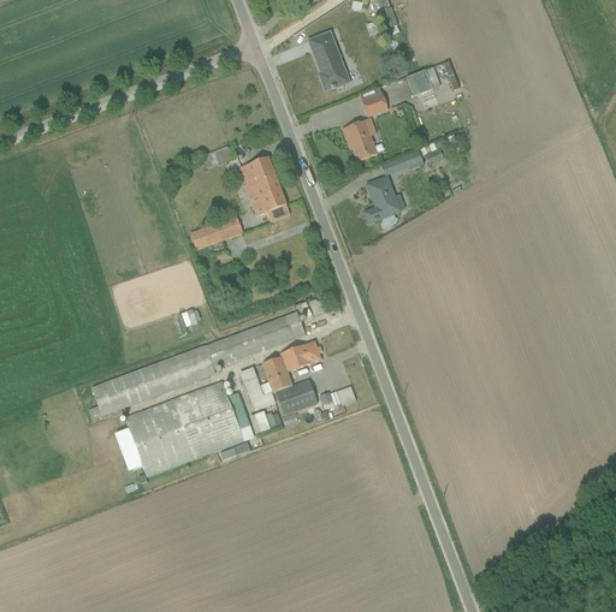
[(391,6),(379,10),(388,31),(396,29),(395,25),(398,24),(391,6)]
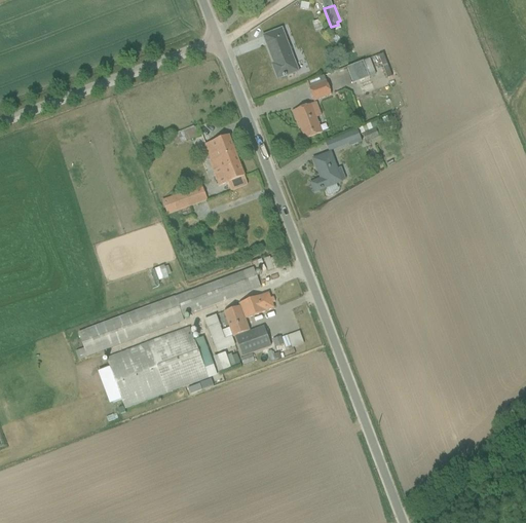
[(315,30),(325,27),(322,17),(312,21),(315,30)]
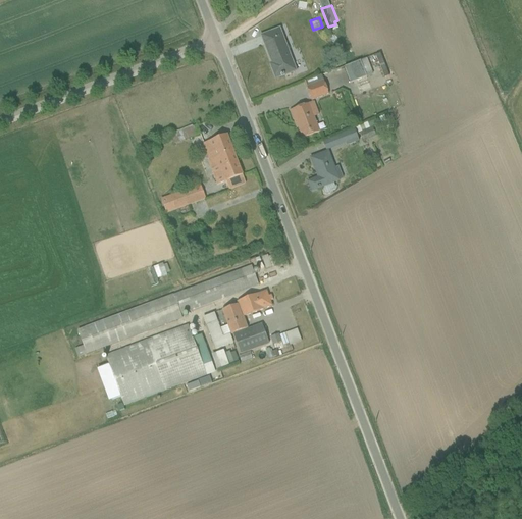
[(275,76),(297,68),(280,27),(261,34),(273,66),(271,66),(275,76)]
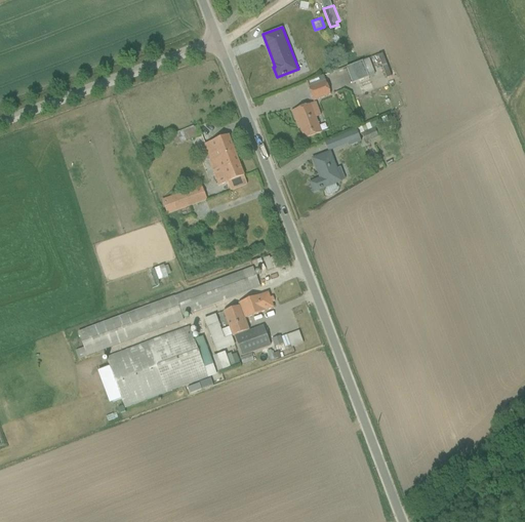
[(387,76),(392,74),(381,48),(376,50),(387,76)]
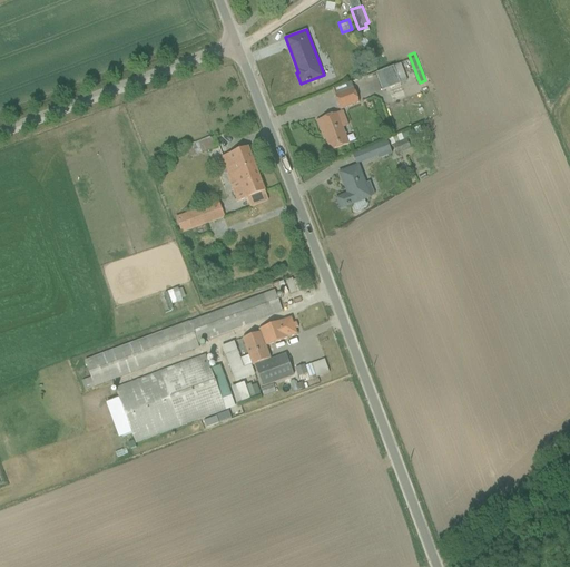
[(375,70),(382,88),(408,79),(401,61),(375,70)]
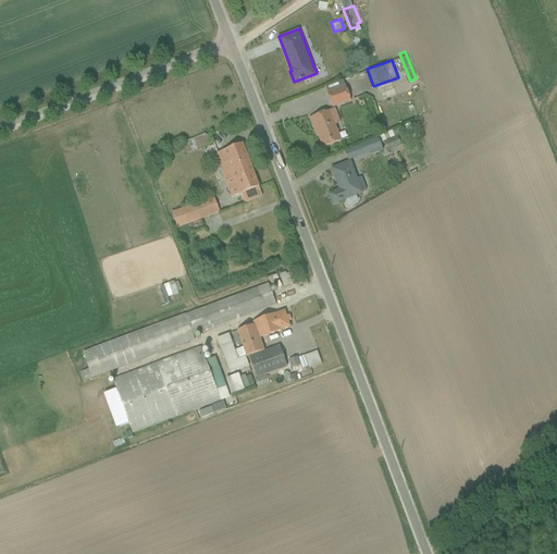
[(343,78),(324,85),(332,106),(350,99),(345,84),(343,78)]
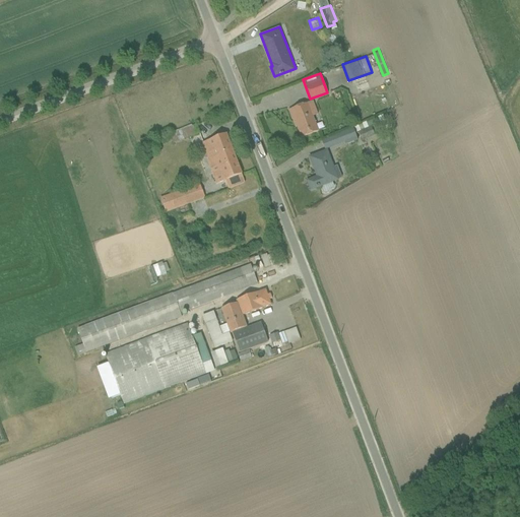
[(294,116),(301,136),(319,129),(313,114),(318,112),(313,99),(288,108),(291,117),(294,116)]
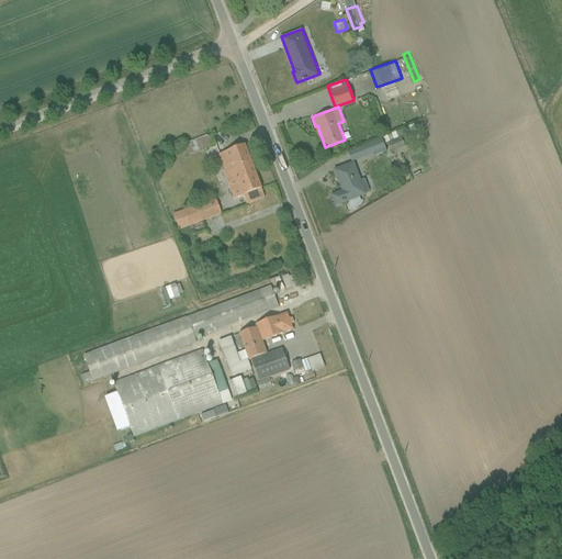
[(183,143),(187,154),(215,142),(211,132),(183,143)]
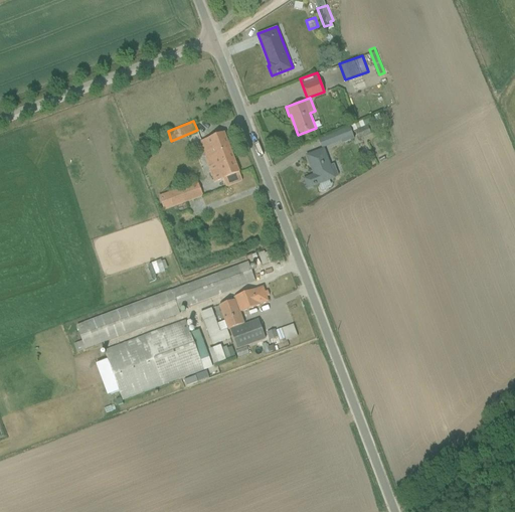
[(327,133),(330,140),(354,131),(351,124),(327,133)]
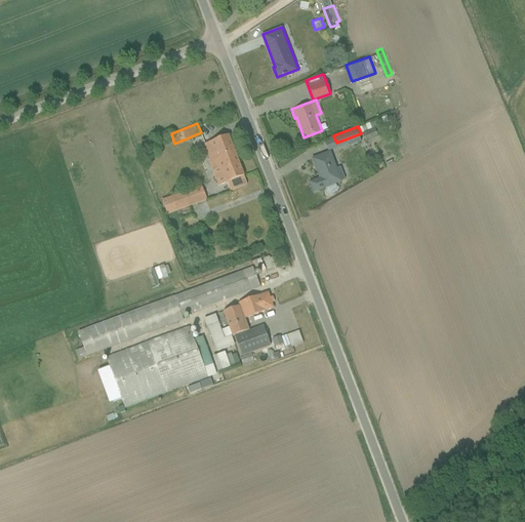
[(230,189),(247,183),(228,133),(204,143),(210,159),(208,159),(218,184),(227,181),(230,189)]
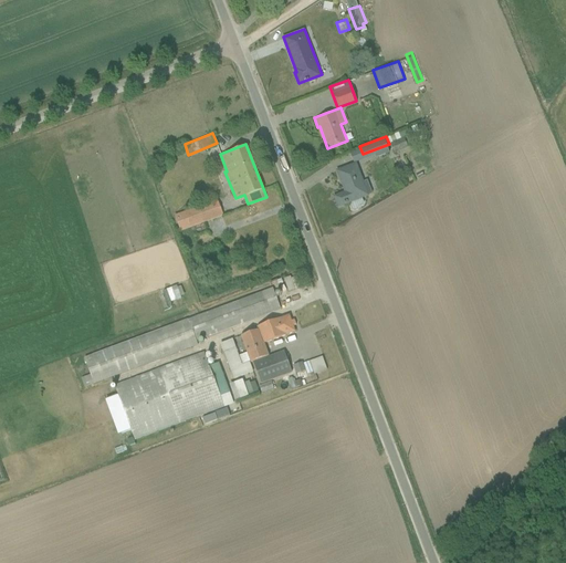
[(368,193),(371,191),(367,178),(363,179),(356,162),(337,169),(345,190),(334,195),(338,205),(350,199),(352,201),(350,205),(352,207),(354,208),(357,207),(358,205),(363,202),(363,200),(362,197),(368,194),(368,193)]
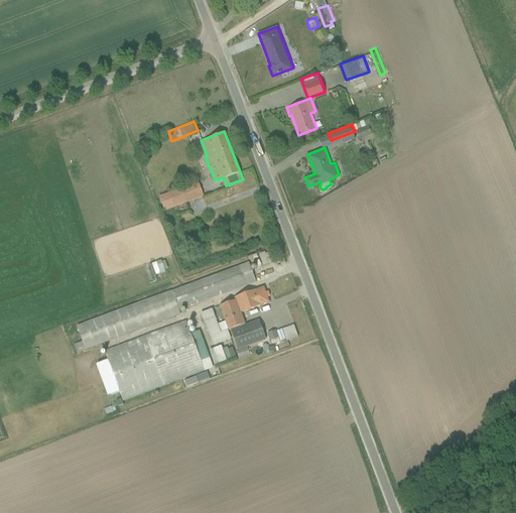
[(198,180),(158,195),(164,209),(203,195),(198,180)]
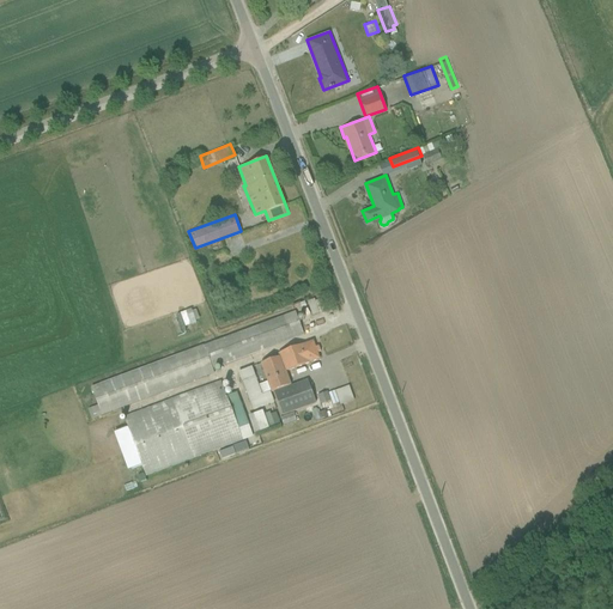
[(311,314),(325,309),(321,297),(315,299),(314,297),(307,299),(311,314)]
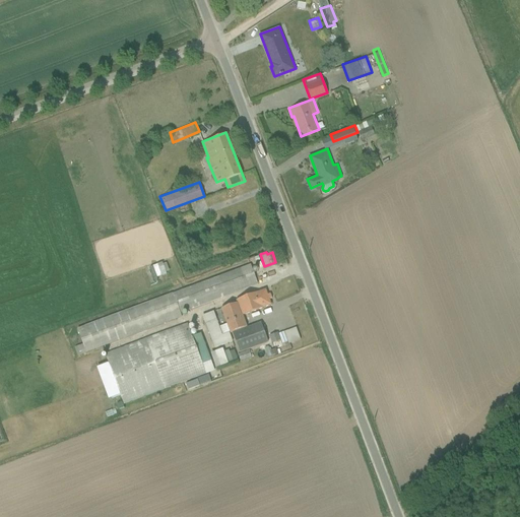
[(152,264),(156,275),(161,274),(164,279),(169,278),(166,270),(169,269),(166,261),(163,262),(163,260),(152,264)]
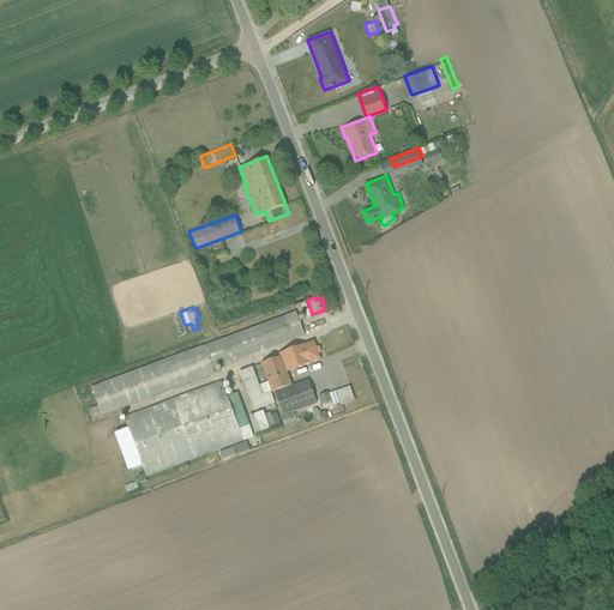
[(296,310),(90,386),(97,404),(88,408),(91,417),(101,414),(101,415),(215,372),(212,366),(304,333),(296,310)]
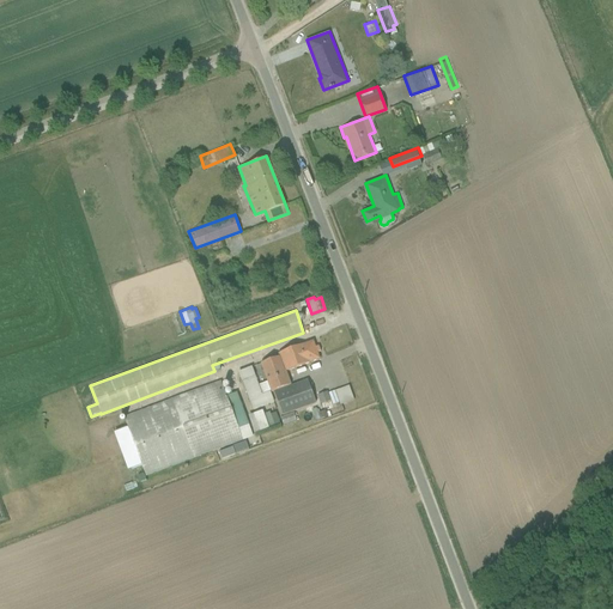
[(279,354),(284,370),(286,369),(320,357),(316,351),(320,348),(319,345),(315,346),(313,339),(278,352),(279,354)]
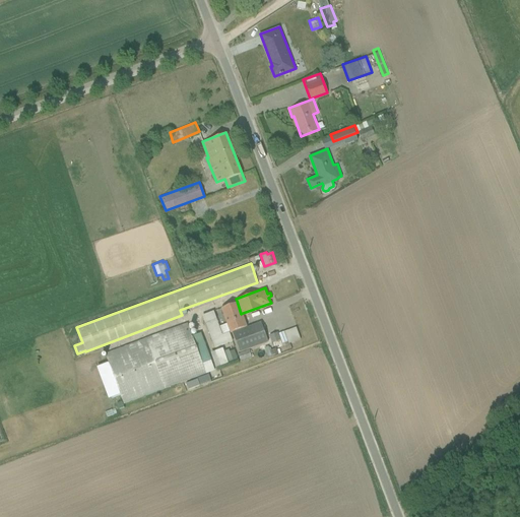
[(243,313),(241,314),(237,301),(220,307),(230,331),(247,325),(243,313)]
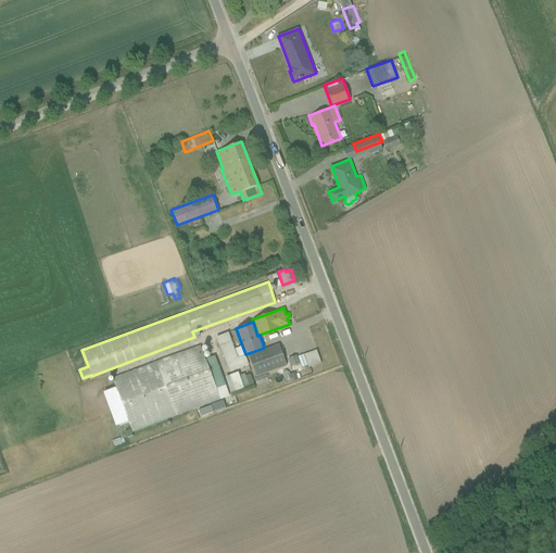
[(216,336),(229,371),(249,364),(244,353),(237,356),(228,331),(216,336)]
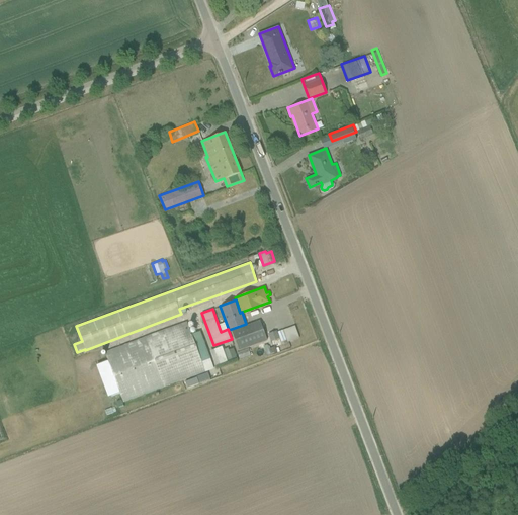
[(186,320),(104,350),(107,359),(97,362),(109,396),(107,397),(108,400),(117,397),(116,393),(119,392),(122,401),(213,367),(199,330),(191,333),(186,320)]
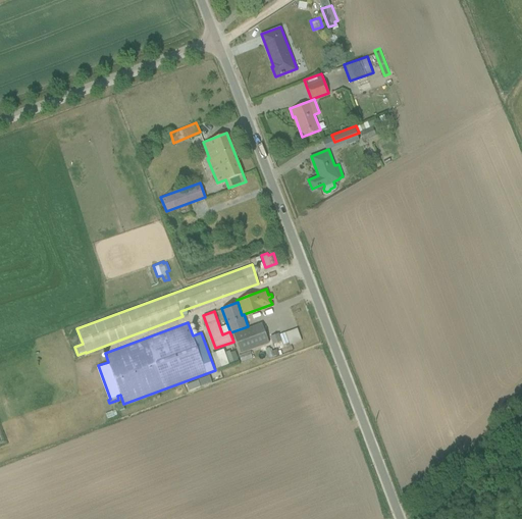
[(240,353),(269,342),(261,322),(232,332),(240,353)]
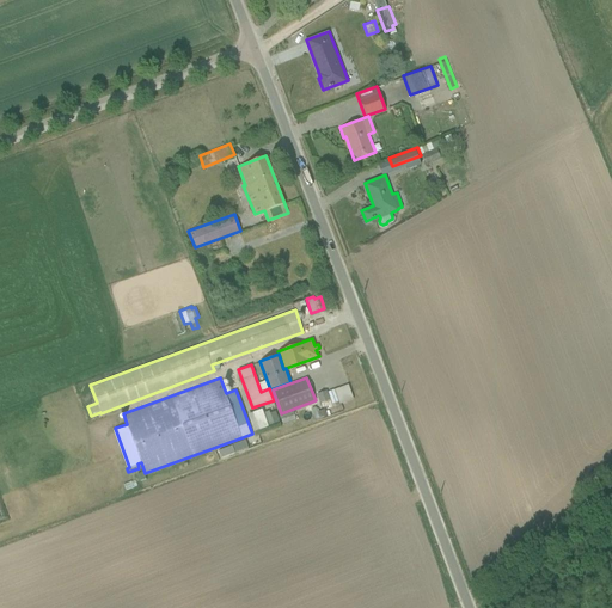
[(338,403),(353,397),(348,384),(334,388),(334,387),(328,390),(326,388),(317,392),(320,401),(323,400),(325,406),(331,404),(329,398),(330,398),(332,401),(338,399),(338,403)]
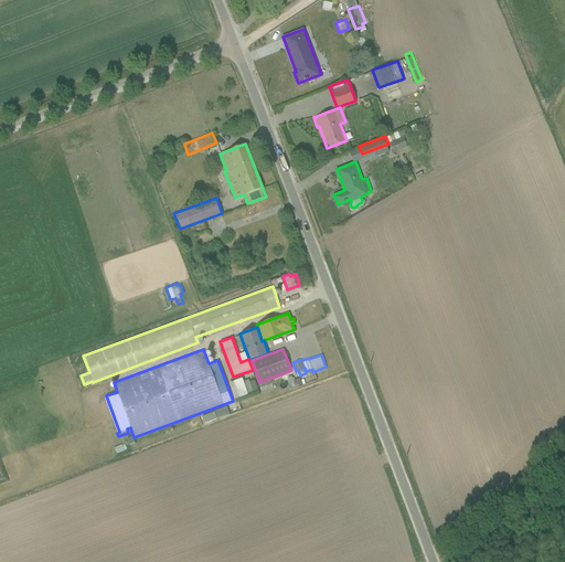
[(291,386),(301,383),(299,377),(292,379),(291,374),(287,377),(291,386)]
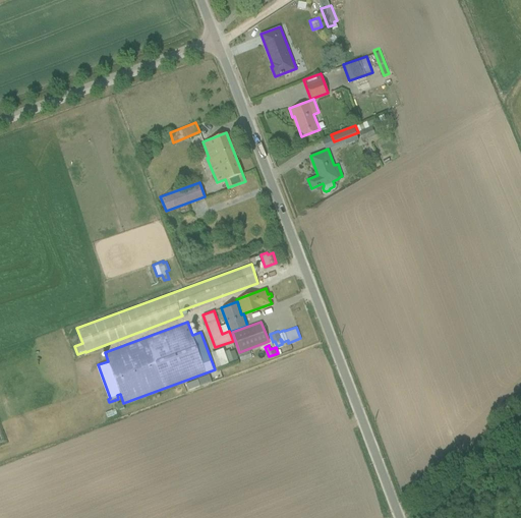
[(216,366),(237,358),(234,349),(230,351),(229,349),(224,350),(223,347),(211,351),(216,366)]
